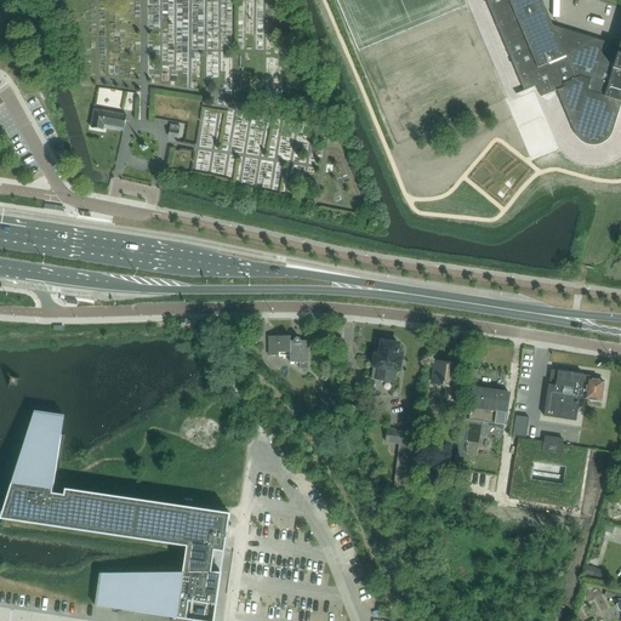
[(541,0),(485,0),(524,91),(516,95),(536,86),(541,97),(557,91),(559,96),(575,134),(575,135),(576,137),(577,138),(579,140),(580,141),(582,142),(584,143),(586,144),(587,144),(590,146),(591,146),(593,146),(594,146),(597,144),(598,144),(600,144),(602,143),(604,142),(605,141),(607,140),(609,138),(610,136),(610,135),(611,134),(613,131),(620,102),(620,40),(620,46),(587,36),(562,47),(552,26),(541,0)]
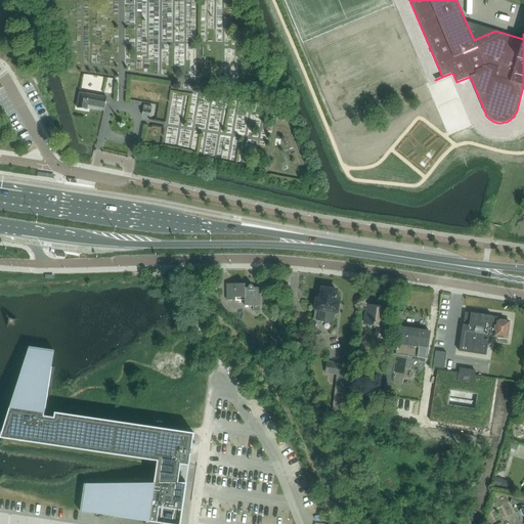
[(249,80),(248,88),(267,91),(268,83),(249,80)]
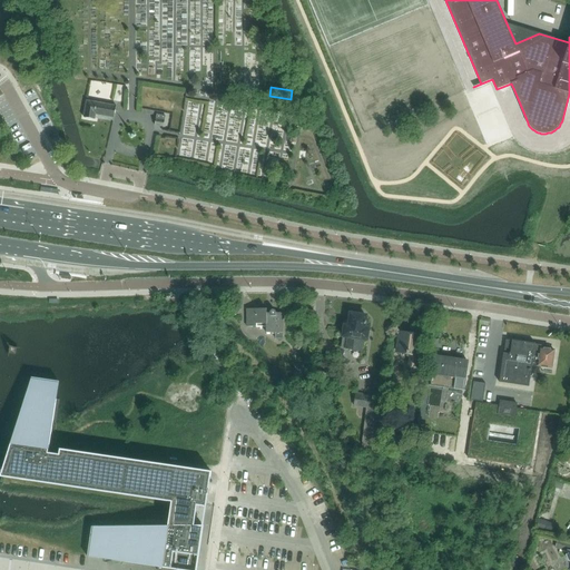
[(116,106),(87,101),(85,100),(84,102),(86,104),(84,118),(95,119),(96,115),(115,118),(116,106)]
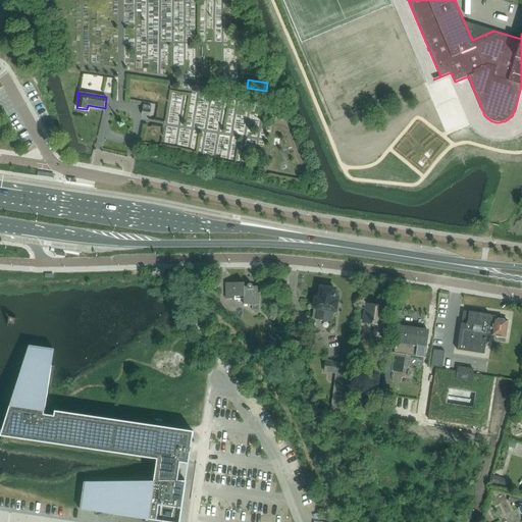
[(147,94),(146,101),(160,103),(160,95),(147,94)]
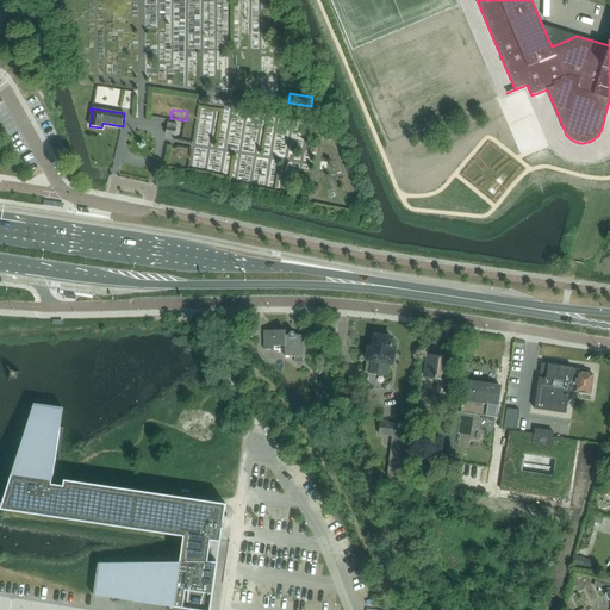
[(168,122),(166,135),(175,136),(176,124),(168,122)]
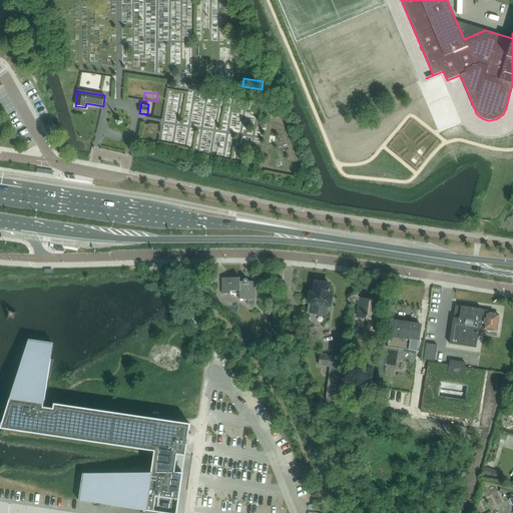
[(243,282),(243,283),(240,283),(240,279),(230,279),(230,281),(222,281),(222,295),(230,295),(230,292),(239,292),(239,300),(248,300),(248,306),(254,306),(254,283),(248,283),(248,282),(248,281),(247,280),(246,280),(245,280),(244,280),(243,281),(243,282)]
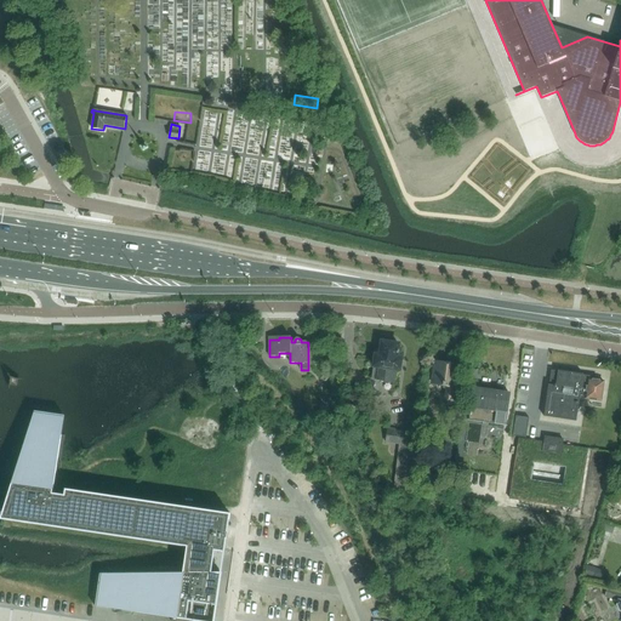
[(399,371),(400,359),(397,359),(398,345),(396,345),(394,342),(387,341),(386,343),(382,342),(381,353),(376,352),(371,380),(393,383),(396,370),(399,371)]
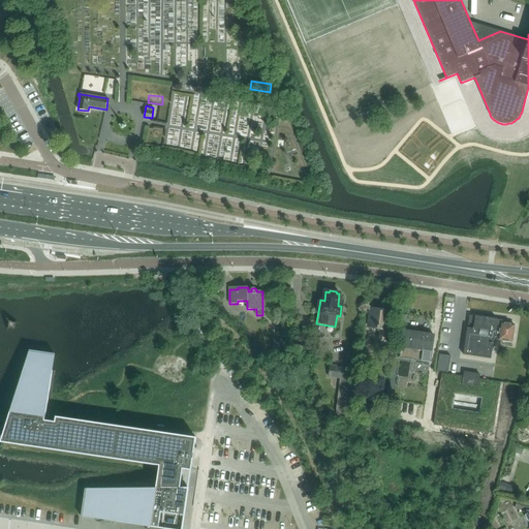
[(391,342),(392,334),(389,334),(390,325),(387,324),(390,311),(372,309),(371,317),(369,317),(368,327),(380,329),(378,341),(391,342)]
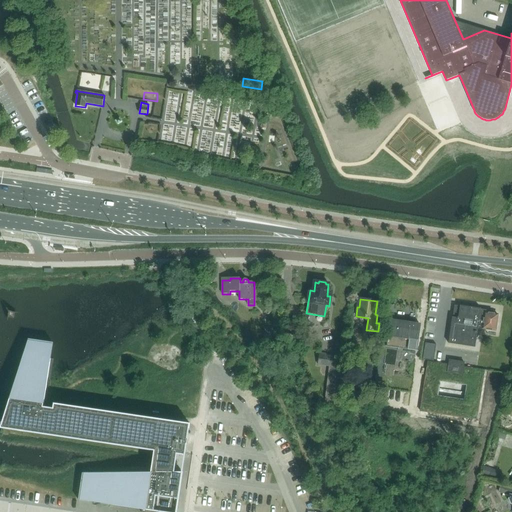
[(497,321),(497,315),(488,313),(486,312),(486,310),(480,309),(480,308),(460,305),(460,306),(454,305),(453,317),(452,317),(448,343),(475,347),(478,325),(483,325),(482,329),(496,331),(497,321)]
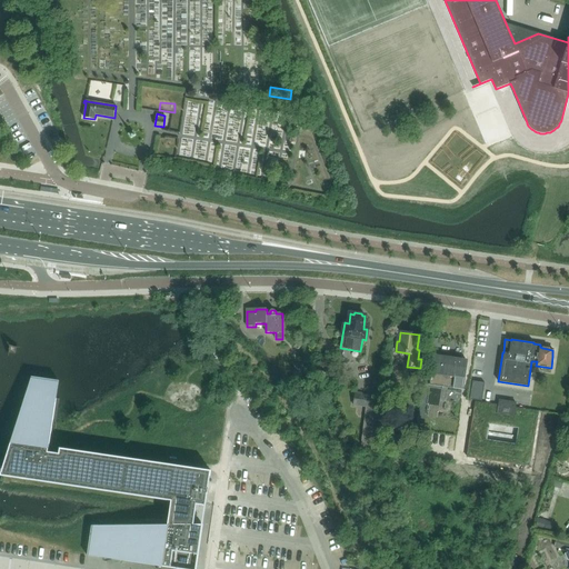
[(429,385),(462,390),(467,361),(433,356),(431,372),(429,385)]
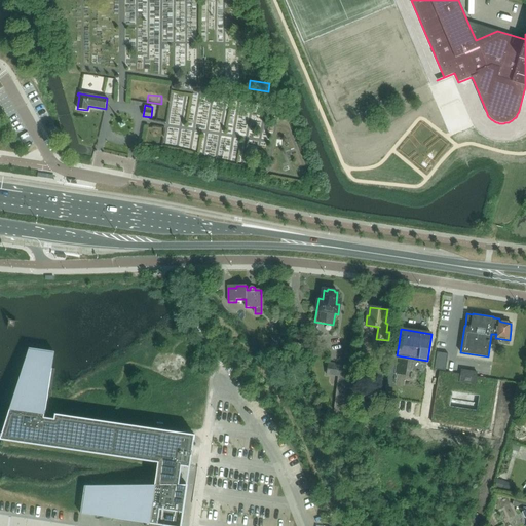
[(282,336),(274,340),(277,346),(284,343),(286,342),(282,336)]
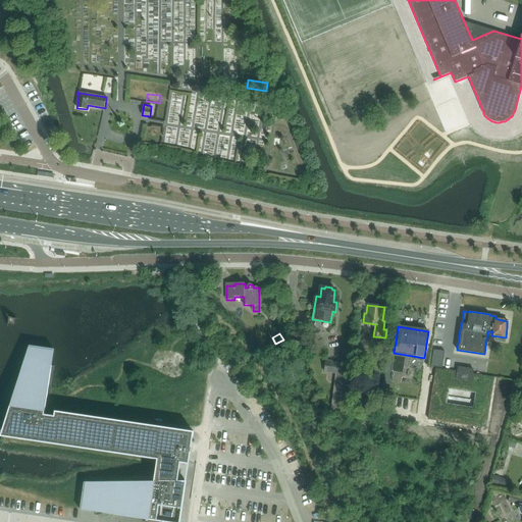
[(2,432),(1,435),(9,436),(50,442),(50,444),(157,460),(154,482),(84,482),(80,510),(145,519),(144,521),(179,521),(187,475),(178,474),(181,456),(190,457),(193,432),(55,412),(54,416),(44,415),(49,380),(54,350),(29,346),(3,428),(2,432)]
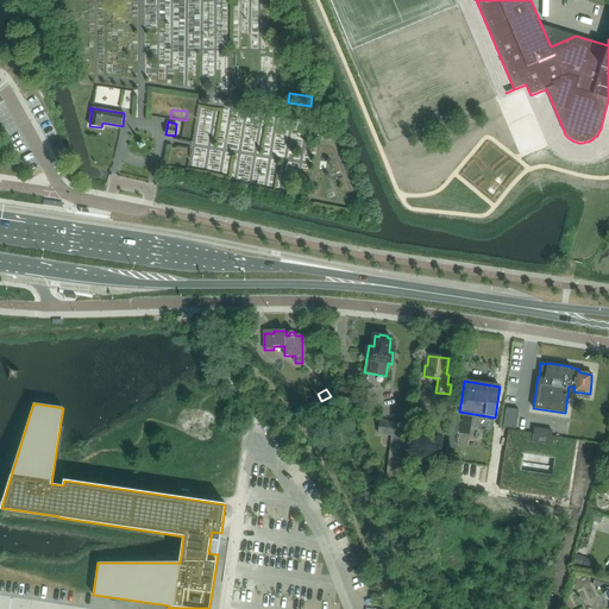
[(519,410),(506,408),(502,428),(515,431),(519,410)]
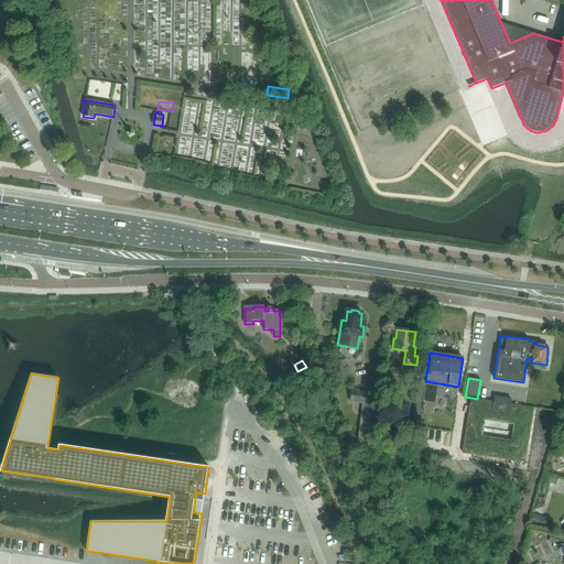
[(353,389),(350,402),(361,403),(369,404),(371,392),(353,389)]
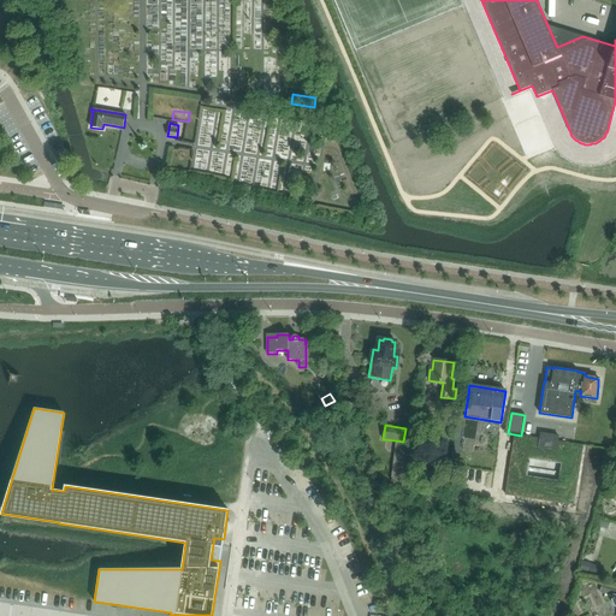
[(557,440),(558,436),(540,433),(540,438),(514,434),(505,495),(573,505),(582,445),(557,440)]
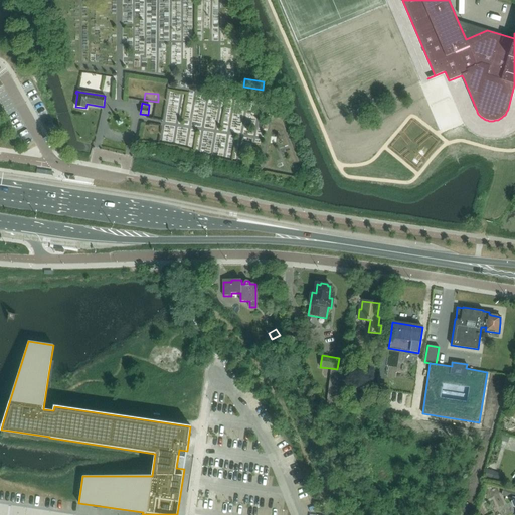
[(330,368),(326,408),(341,410),(345,370),(337,369),(330,368)]
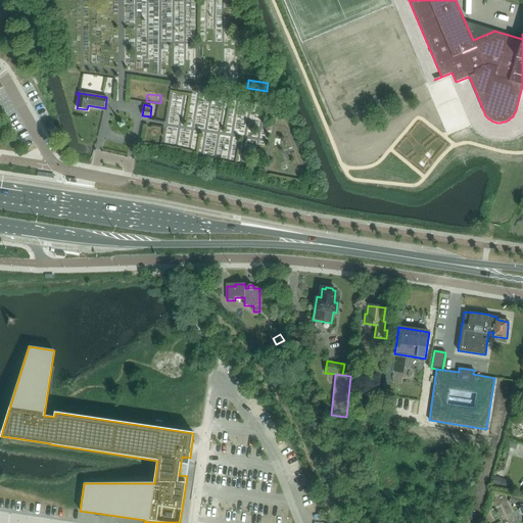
[(509,480),(493,476),(490,486),(497,488),(498,487),(506,489),(509,480)]
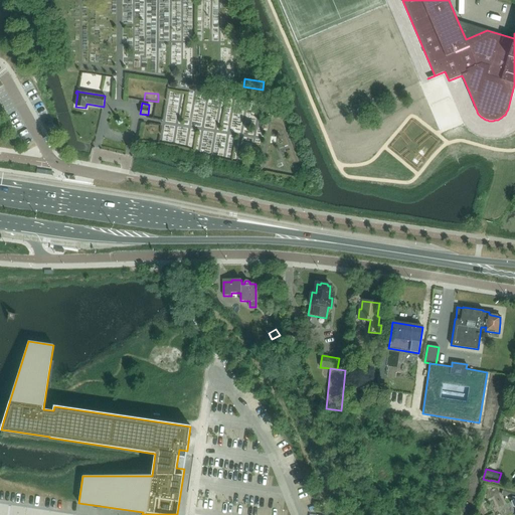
[(514,491),(503,488),(501,495),(506,496),(512,498),(511,501),(510,502),(513,507),(514,507),(514,491)]
